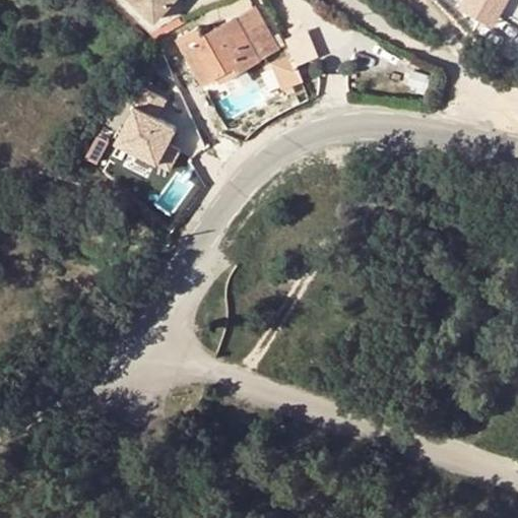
[(139,0),(162,18),(176,0),(139,0)]
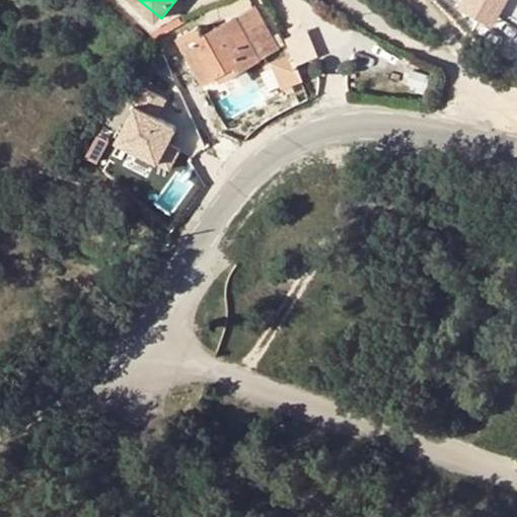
[(442,0),(489,26),(504,0),(442,0)]
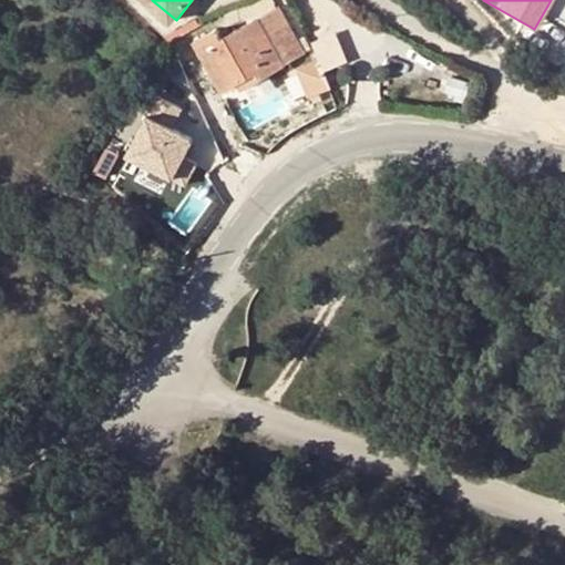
[(564,0),(553,0),(548,11),(564,19),(564,0)]
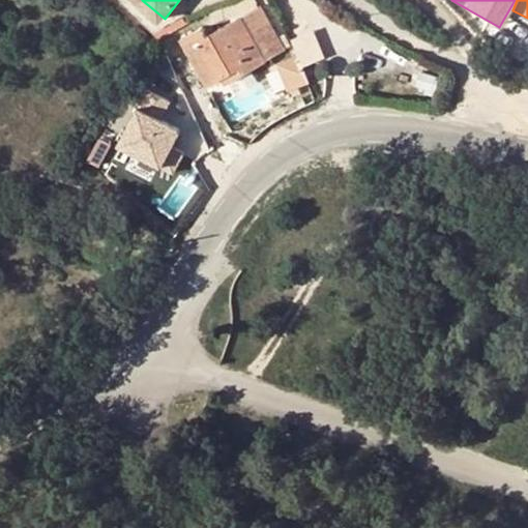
[(185,37),(181,39),(206,86),(230,72),(233,79),(265,61),(285,51),(260,7),(241,18),(206,36),(201,29),(199,30),(185,37)]
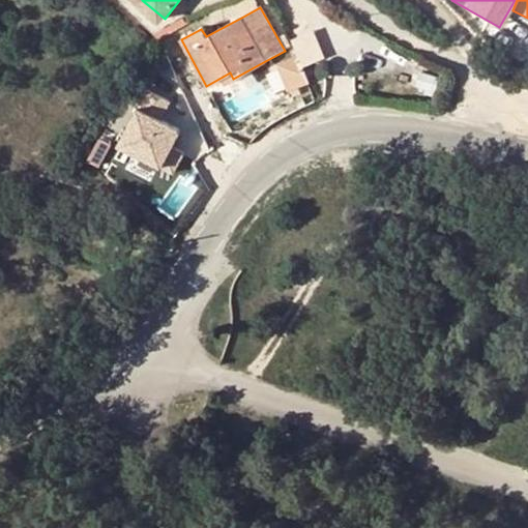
[(181,29),(185,37),(199,30),(195,23),(181,29)]
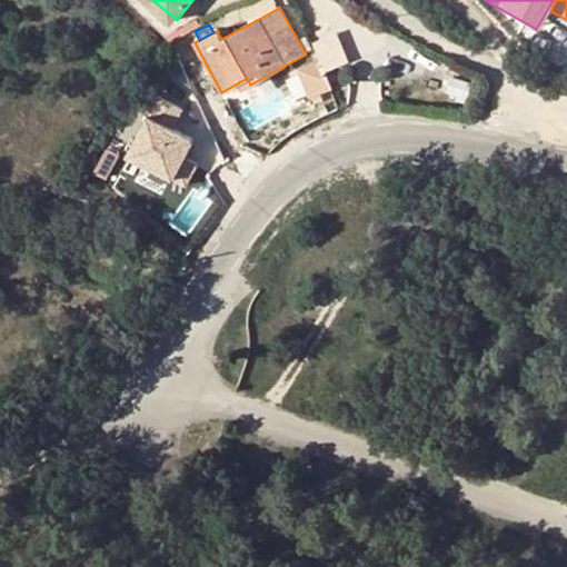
[(330,83),(320,61),(289,75),(301,98),(330,83)]
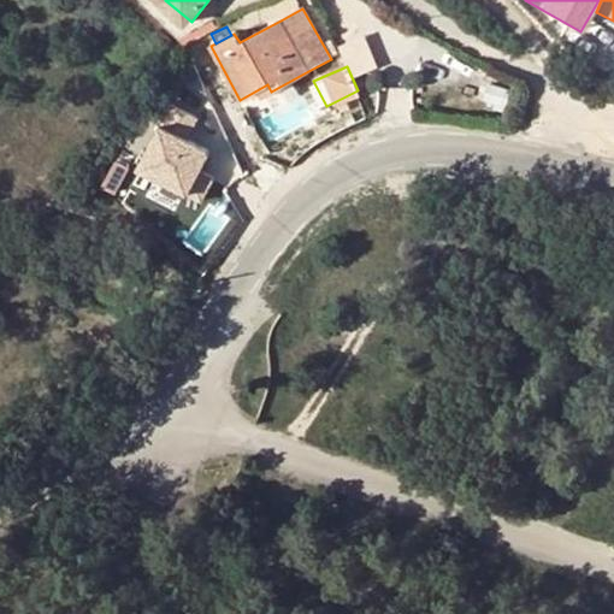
[(261,98),(271,92),(267,84),(258,90),(261,98)]
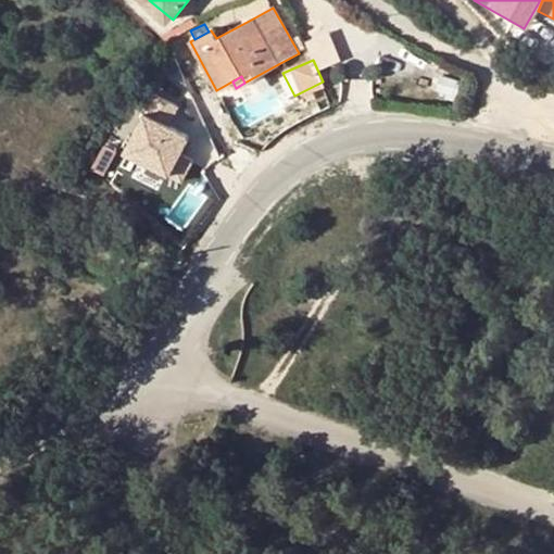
[(179,154),(188,136),(165,125),(175,105),(154,96),(146,112),(137,109),(116,154),(180,185),(192,161),(179,154)]
